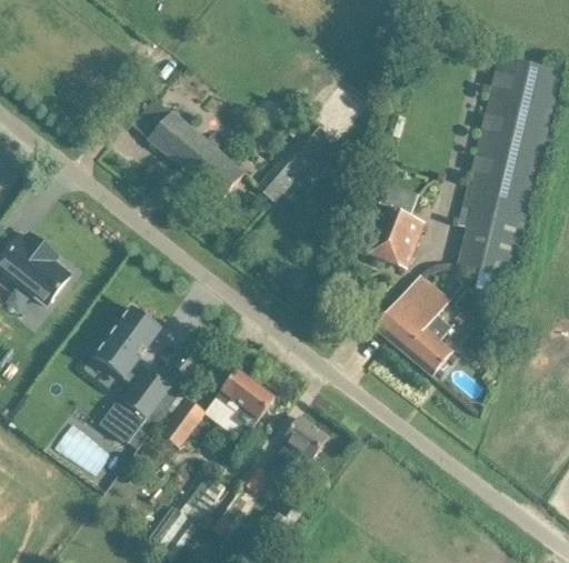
[(469,207),(456,263),(479,269),(500,274),(510,277),(525,214),(560,67),(498,52),(462,201),(461,204),(469,207)]
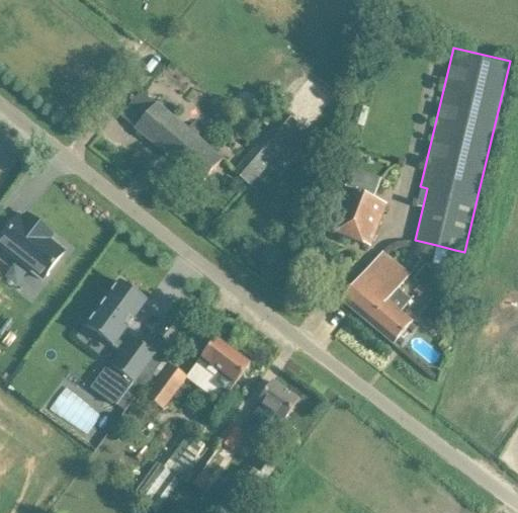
[(144,88),(122,113),(202,180),(223,156),(198,136),(203,129),(191,118),(186,124),(144,88)]
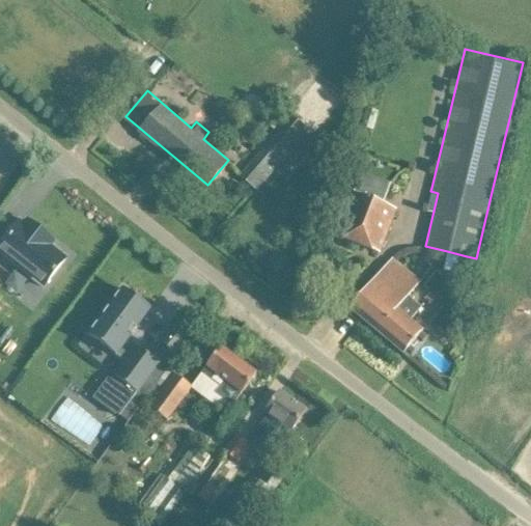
[(280,170),(302,145),(313,131),(286,109),(256,143),(261,148),(241,172),(255,186),(273,165),(280,170)]
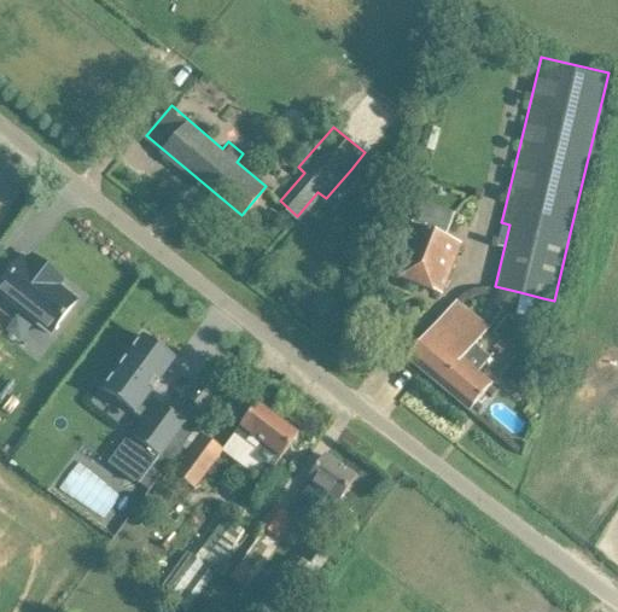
[(410,222),(391,272),(442,290),(450,268),(460,242),(444,235),(410,222)]
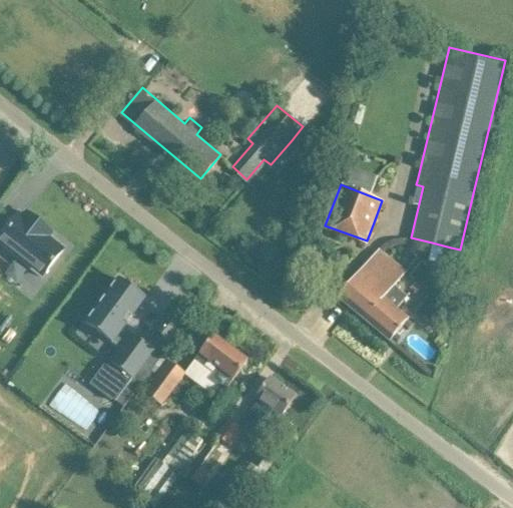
[(26,209),(23,213),(19,210),(0,234),(0,240),(41,274),(64,245),(49,234),(52,230),(26,209)]
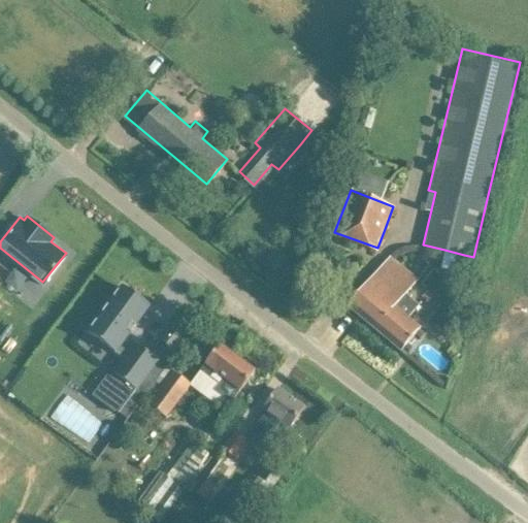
[(422,325),(407,313),(418,301),(405,290),(418,275),(390,253),(349,302),(402,348),(422,325)]
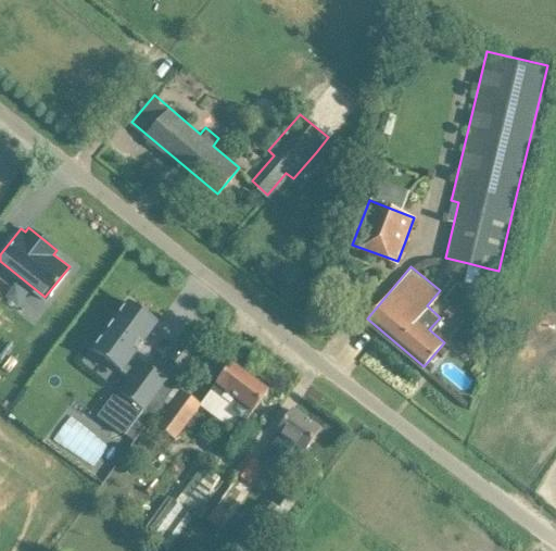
[(129,299),(93,348),(122,368),(127,361),(158,320),(129,299)]
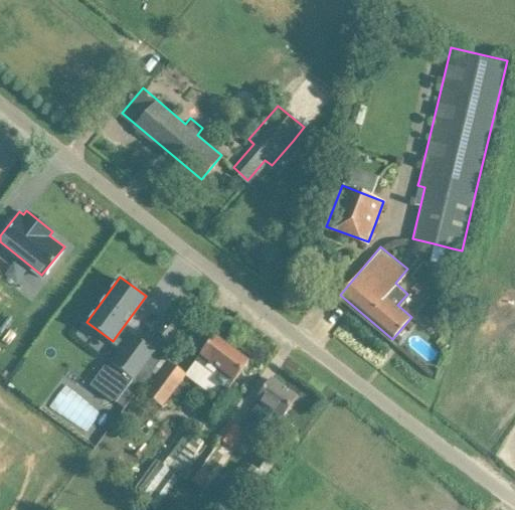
[(113,362),(96,385),(116,399),(133,376),(134,377),(155,349),(132,332),(126,340),(121,347),(111,360),(113,362)]
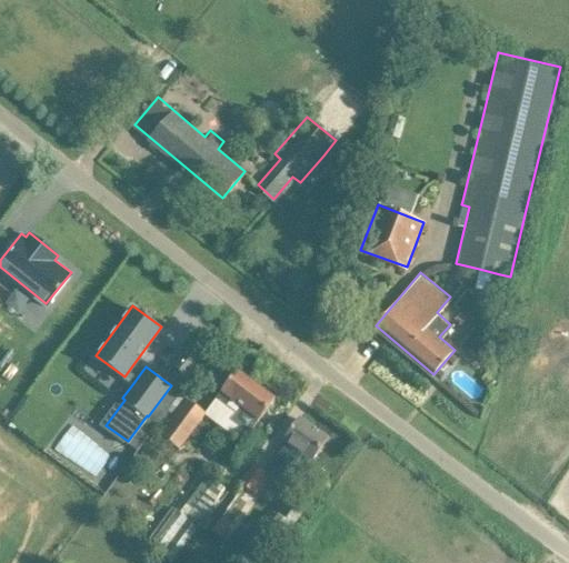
[(237,368),(216,396),(225,403),(229,396),(238,403),(233,410),(228,416),(242,428),(243,426),(249,431),(249,430),(260,415),(261,414),(275,396),(237,368)]
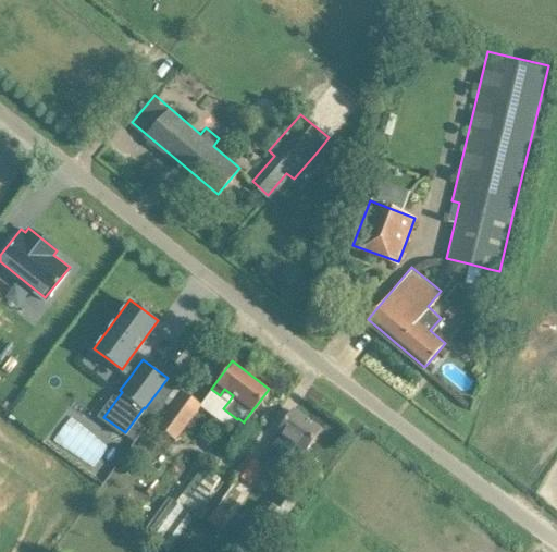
[(127,362),(122,369),(131,376),(136,368),(127,362)]
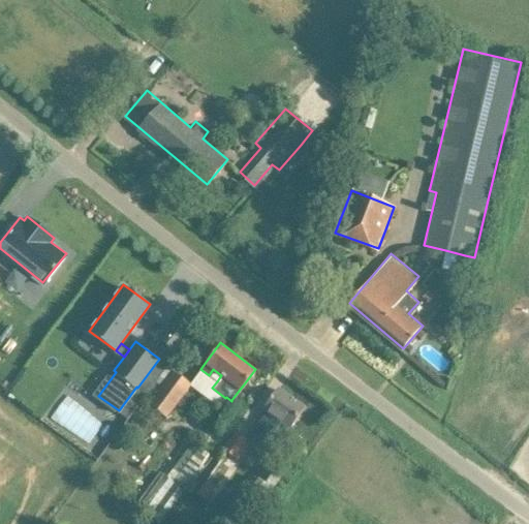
[(166,415),(190,383),(191,381),(174,369),(149,402),(166,415)]
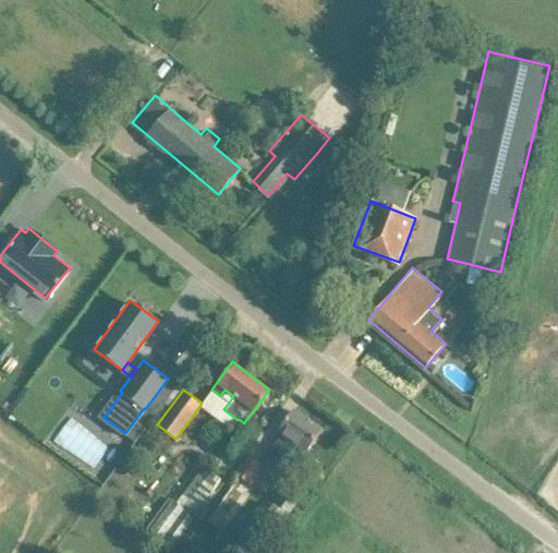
[(278,431),(268,444),(288,458),(287,460),(298,468),(310,451),(306,448),(320,428),(293,408),(278,431)]
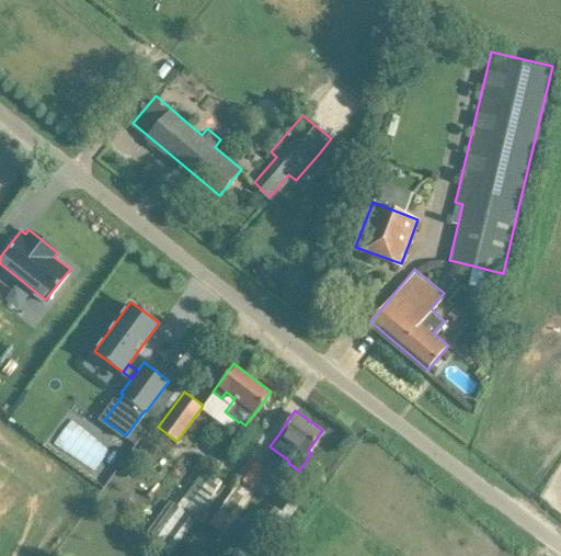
[(248,454),(235,473),(243,479),(250,484),(263,465),(248,454)]
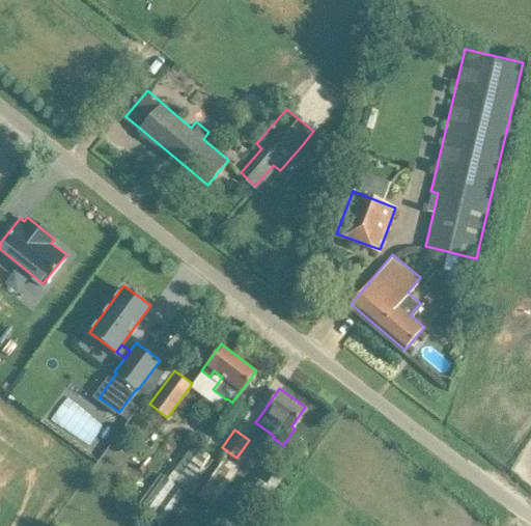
[(208,453),(198,446),(179,471),(193,480),(200,470),(197,468),(208,453)]
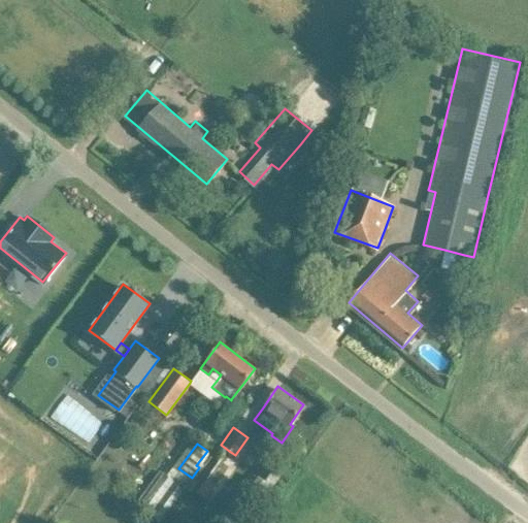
[(232,510),(246,519),(285,465),(270,455),(232,510)]
